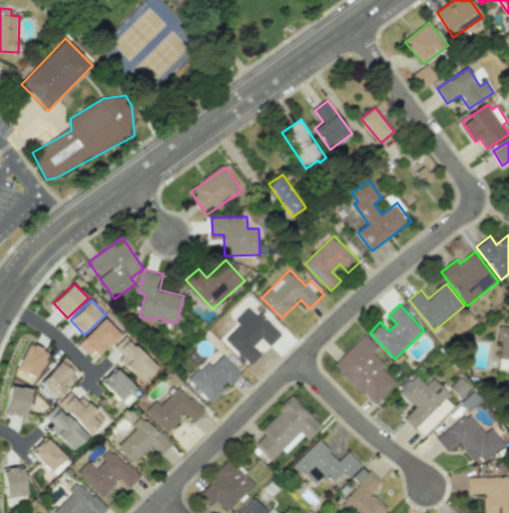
[(226,340),(251,366),(263,355),(256,347),(264,339),(272,347),(284,336),(262,313),(246,328),(242,324),(226,340)]
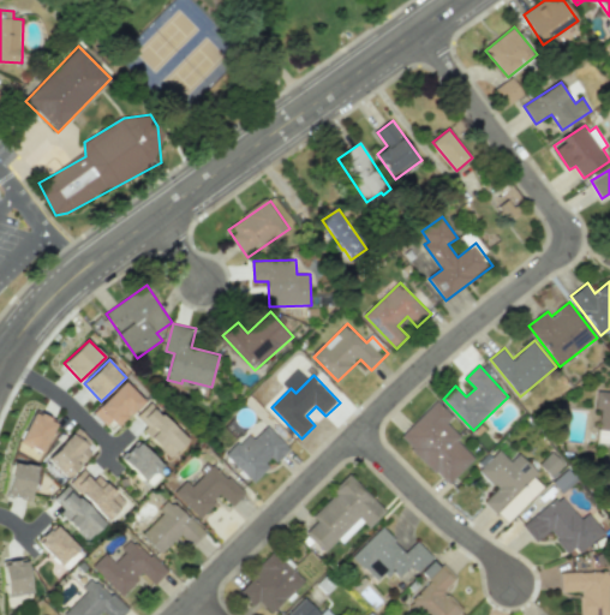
[(95,412),(115,431),(145,400),(125,381),(95,412)]
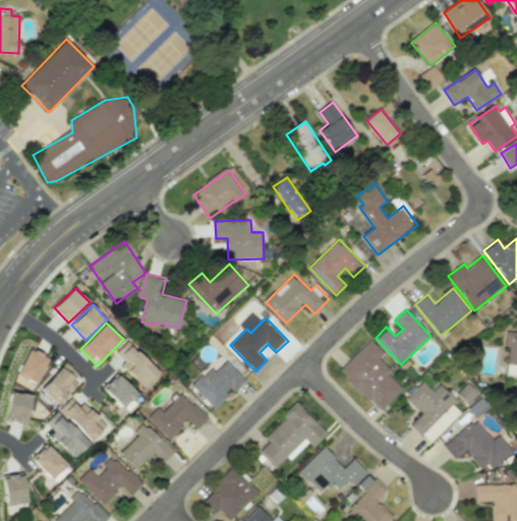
[(516,332),(507,332),(506,346),(511,347),(509,363),(516,364),(516,384),(516,332)]
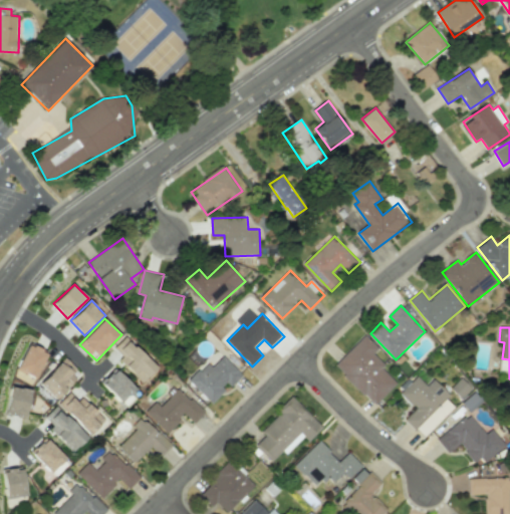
[(335,365),(375,406),(399,382),(384,367),(387,364),(375,353),(380,348),(366,334),(335,365)]
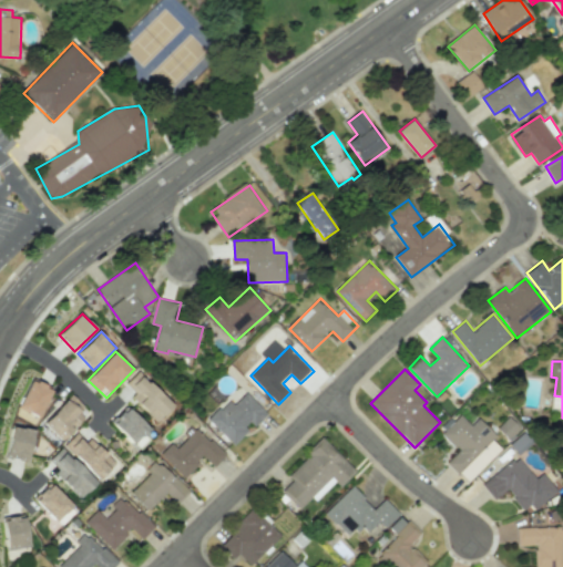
[(175,405),(140,371),(128,383),(137,393),(133,398),(159,422),(175,405)]
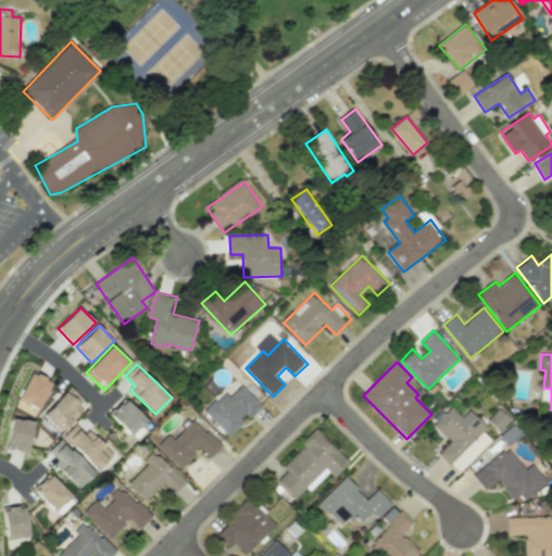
[(53,381),(33,371),(20,400),(39,409),(53,381)]
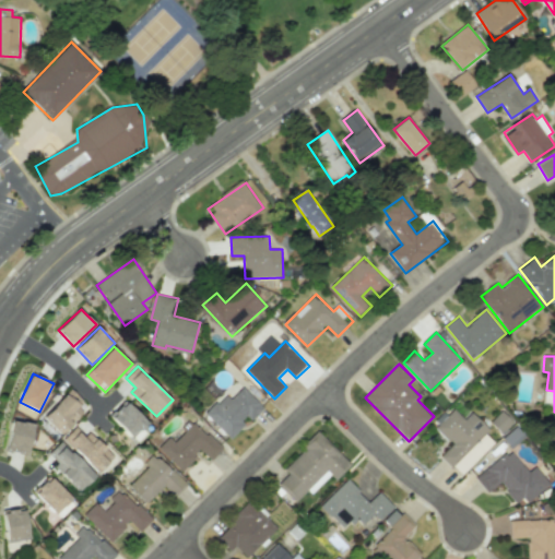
[(267,407),(245,387),(233,400),(226,394),(208,414),(232,438),(250,418),(254,420),(267,407)]
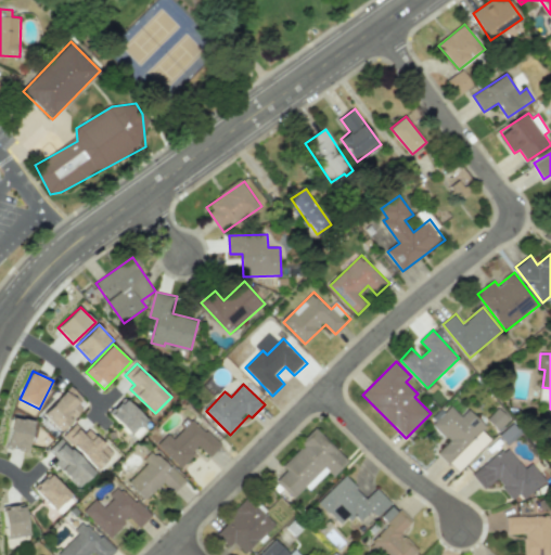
[(45,414),(63,431),(89,402),(71,385),(45,414)]
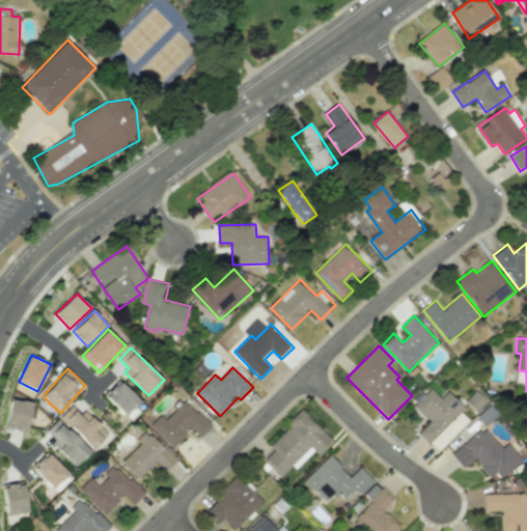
[(106,394),(127,416),(141,401),(120,381),(106,394)]
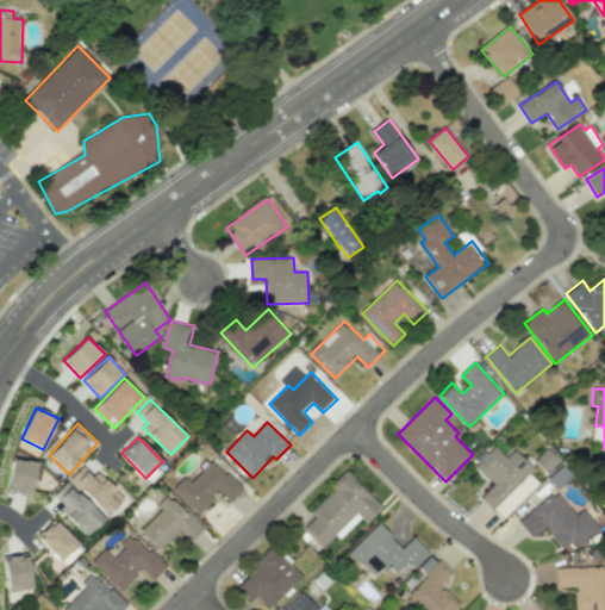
[(505,520),(540,483),(530,474),(536,468),(516,450),(509,458),(497,446),(476,467),(494,485),(482,498),(505,520)]
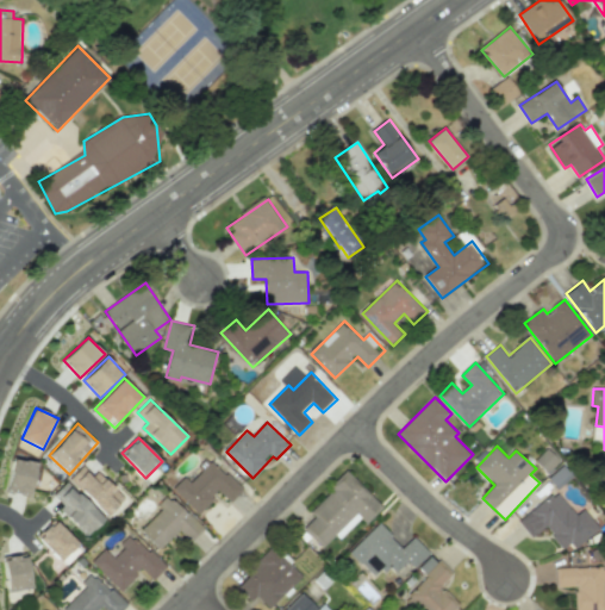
[(39,462),(16,458),(8,491),(31,496),(39,462)]
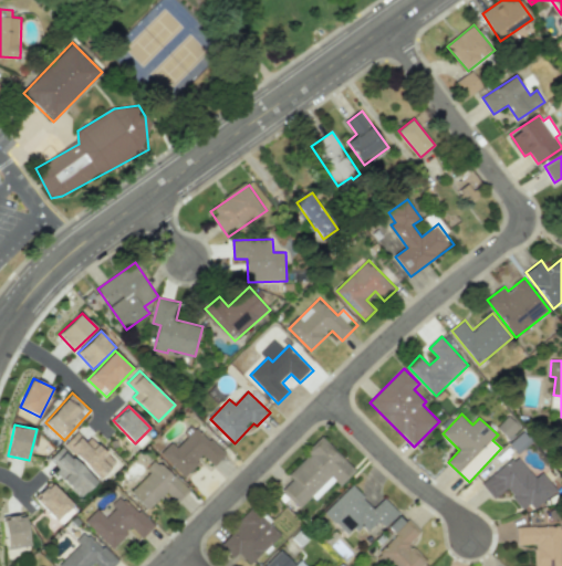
[(178,447),(173,441),(162,453),(186,477),(206,457),(216,467),(227,454),(198,427),(178,447)]
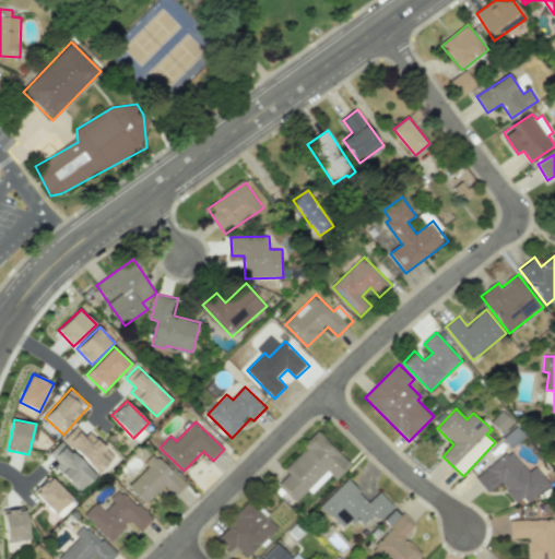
[(98,473),(115,456),(91,431),(86,436),(78,426),(66,438),(98,473)]
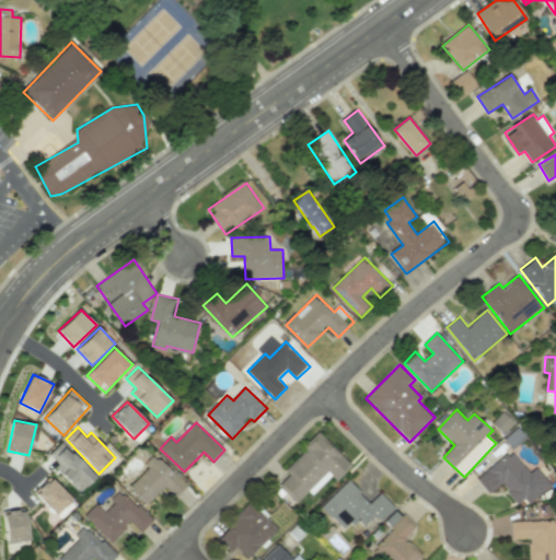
[(352,466),(321,434),(287,468),(292,474),(281,483),(299,502),(310,491),(313,494),(333,475),(337,480),(352,466)]
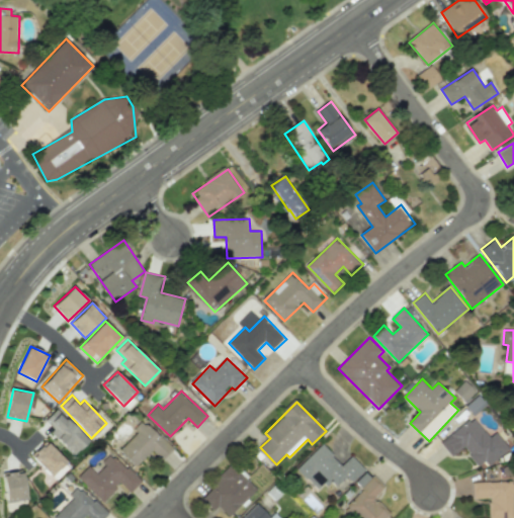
[(47,420),(56,429),(52,432),(74,455),(89,441),(59,408),(47,420)]
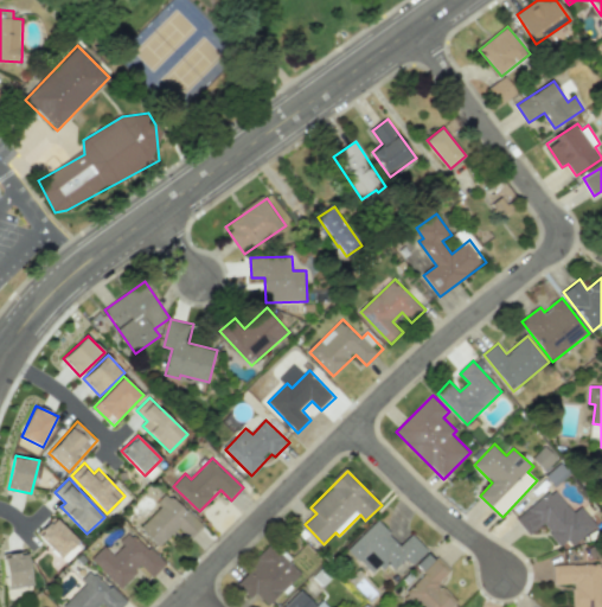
[(575,512),(557,489),(518,518),(531,535),(544,524),(564,550),(597,525),(583,506),(575,512)]
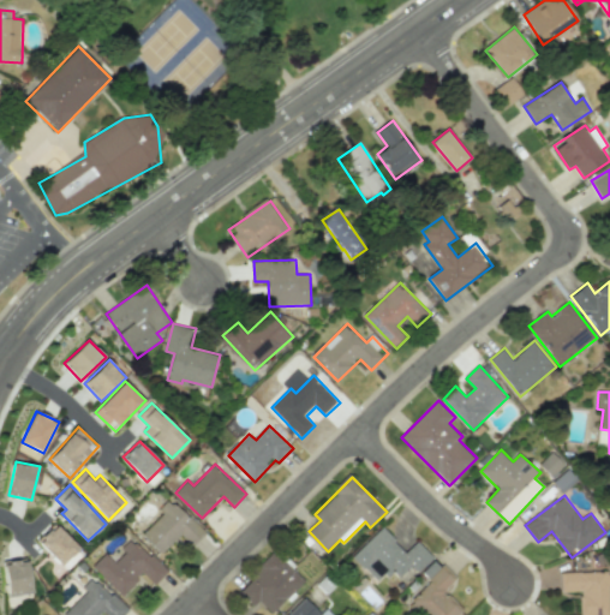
[(181,535),(195,545),(207,532),(171,499),(160,509),(165,513),(143,536),(163,554),(181,535)]
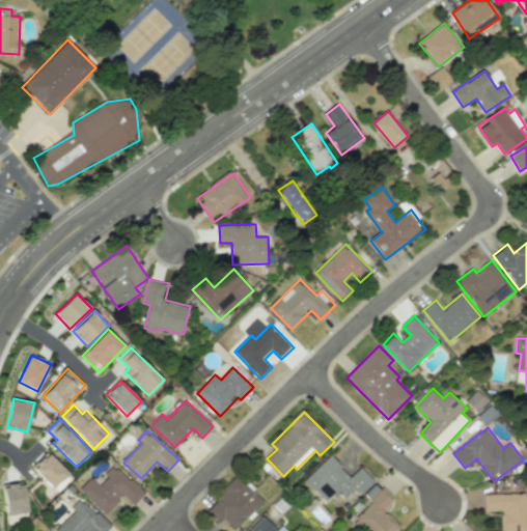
[(54,488),(70,474),(49,452),(33,467),(54,488)]
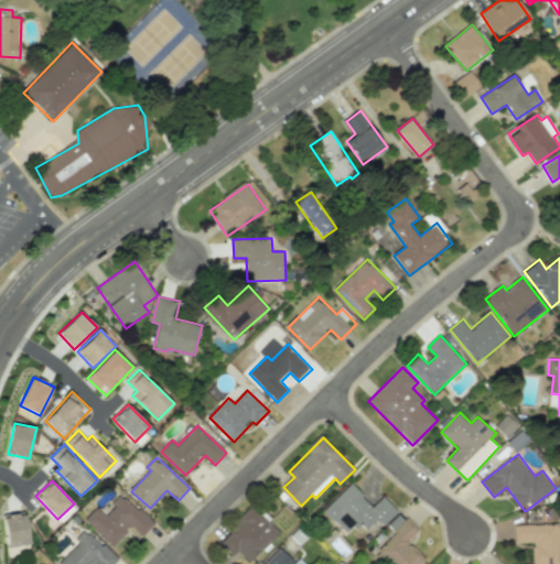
[(347,533),(358,521),(367,530),(379,519),(385,525),(400,511),(385,496),(374,506),(352,483),(324,510),(347,533)]
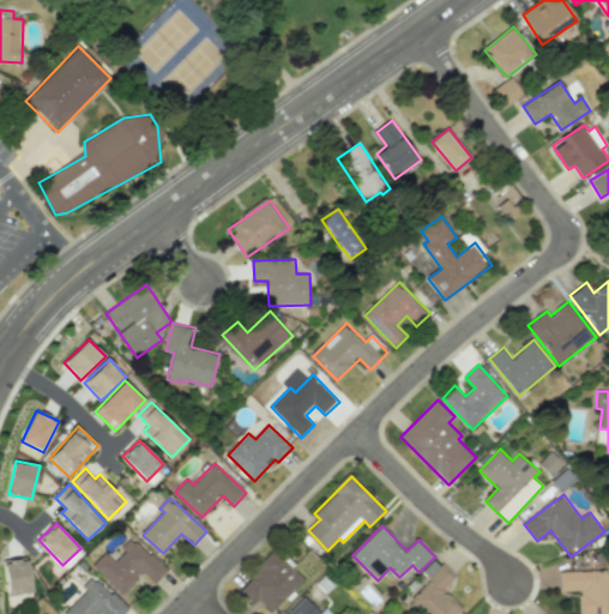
[(169,571),(134,537),(124,548),(127,551),(116,561),(107,552),(94,565),(124,595),(145,573),(156,584),(169,571)]
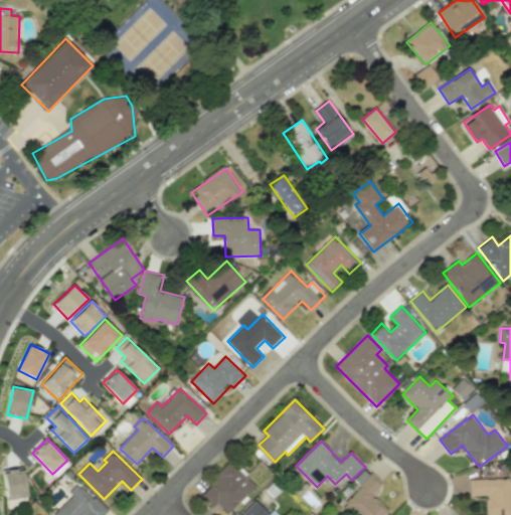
[(257,485),(232,462),(202,494),(215,507),(218,503),(230,514),(257,485)]
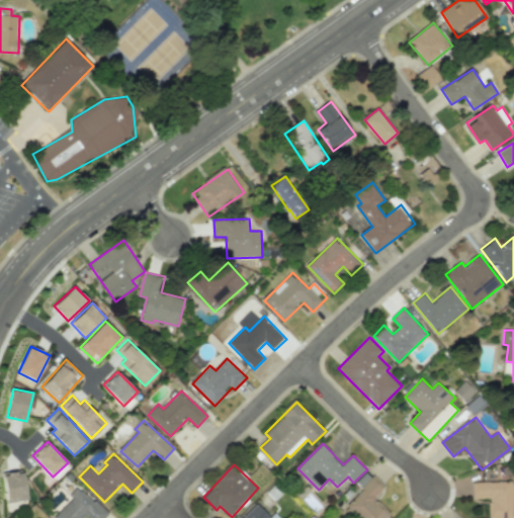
[(23,469),(4,473),(9,503),(29,499),(23,469)]
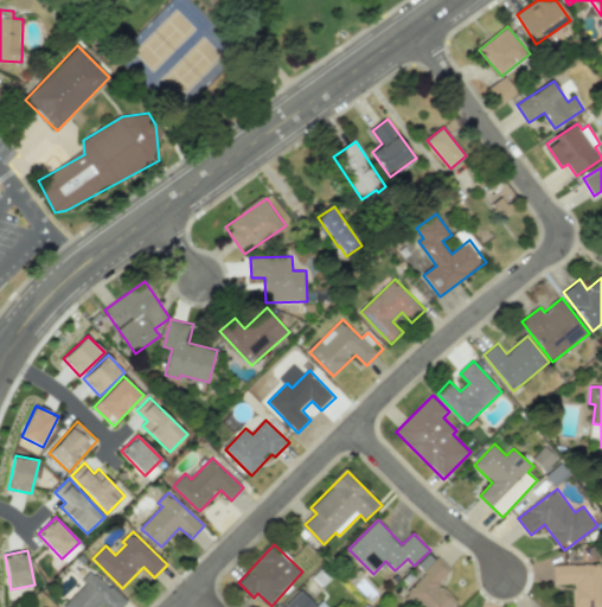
[(453,570),(431,551),(417,566),(427,574),(407,594),(420,606),(460,606),(461,606),(440,586),(453,570)]
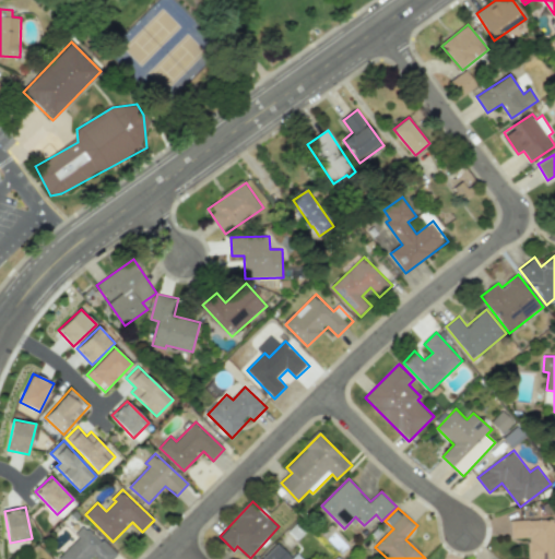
[(512,538),(529,537),(529,558),(554,558),(554,519),(511,521),(512,538)]
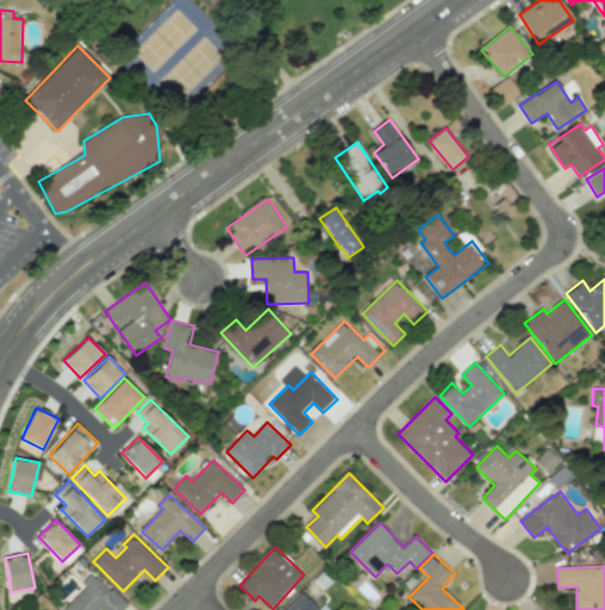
[(104,609),(105,609),(125,609),(130,607),(95,572),(85,583),(87,586),(63,609),(104,609)]
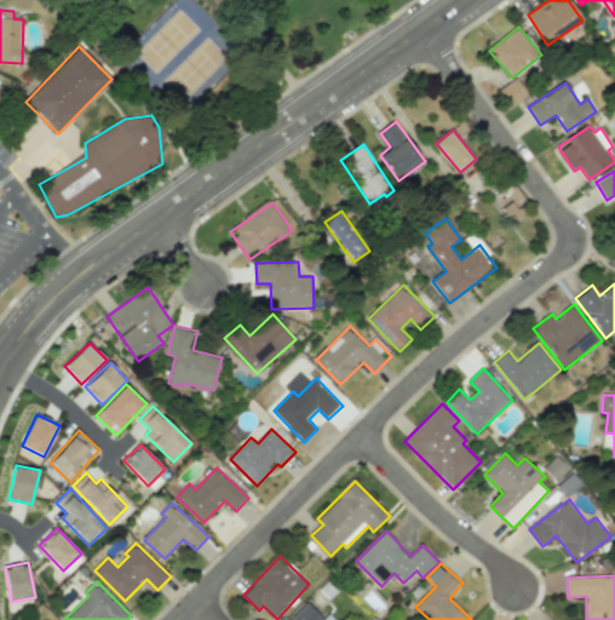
[(292,619),(337,619),(331,614),(326,619),(309,602),(292,619)]
